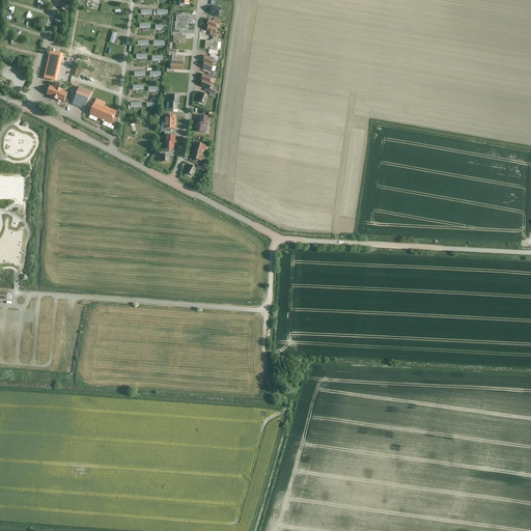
[(213,5),(210,12),(219,17),(222,8),(213,5)]
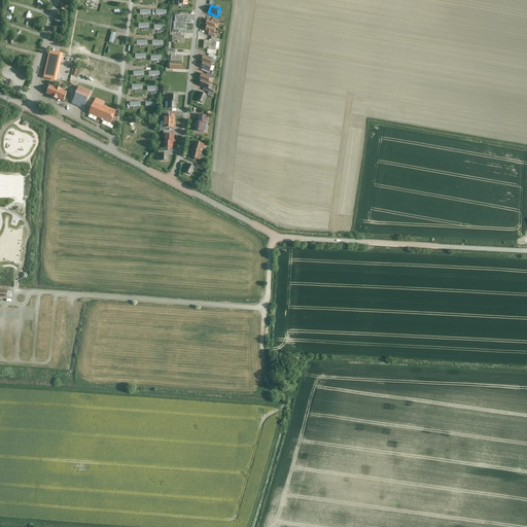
[(209,14),(207,21),(217,25),(219,19),(209,14)]
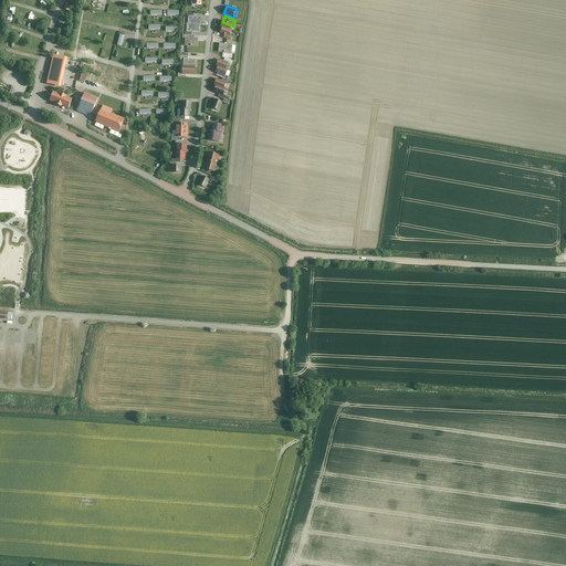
[(223,23),(221,29),(232,33),(234,27),(223,23)]
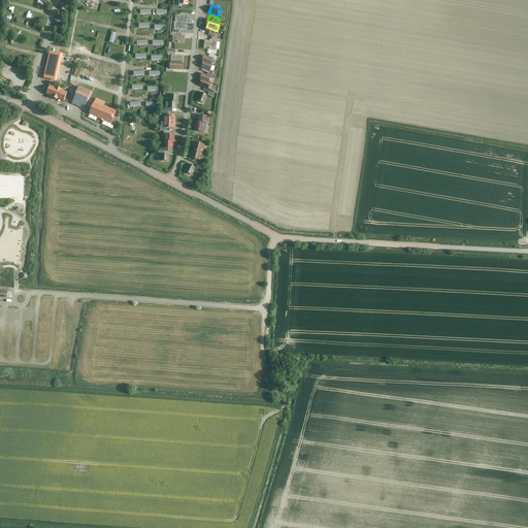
[(219,38),(205,35),(204,43),(218,45),(219,38)]
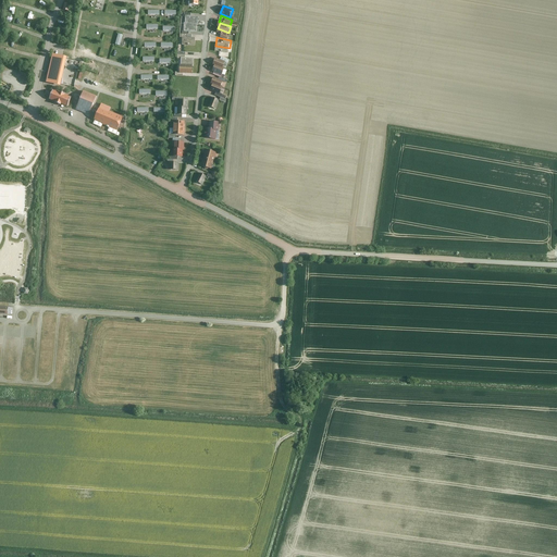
[(217,54),(214,61),(224,65),(227,59),(217,54)]
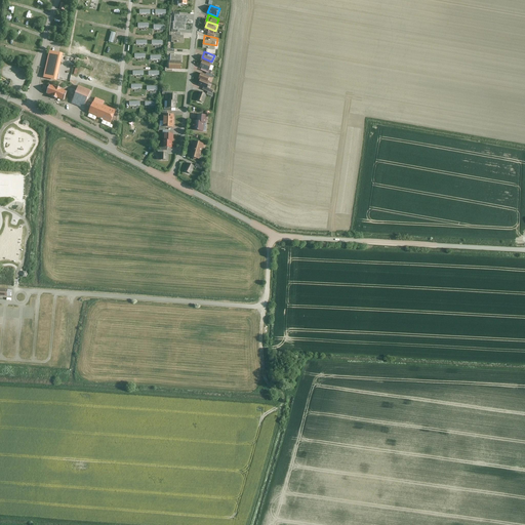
[(84,63),(96,68),(98,62),(86,56),(84,63)]
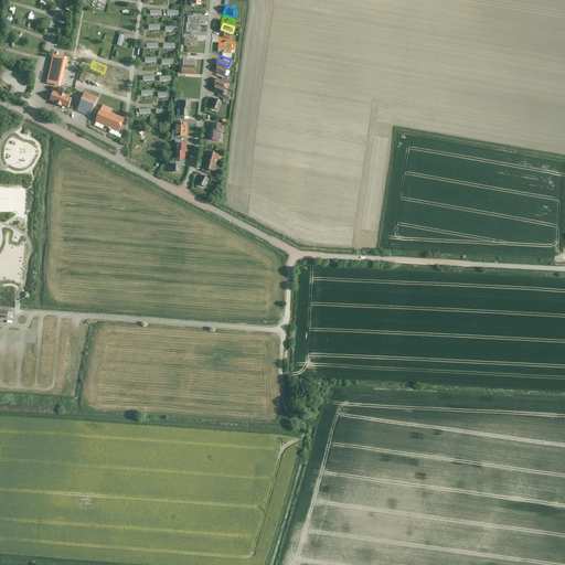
[(219,62),(216,68),(226,73),(230,66),(219,62)]
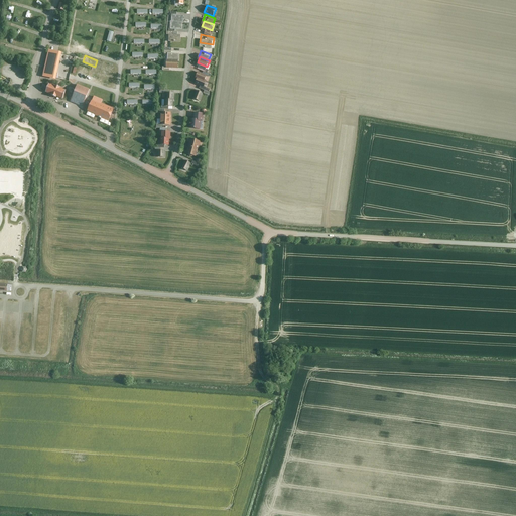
[(52,76),(55,65),(45,61),(42,74),(52,76)]
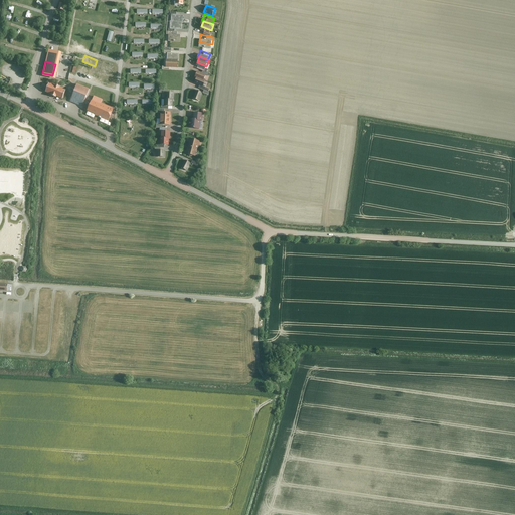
[(199,68),(196,74),(206,77),(208,72),(199,68)]
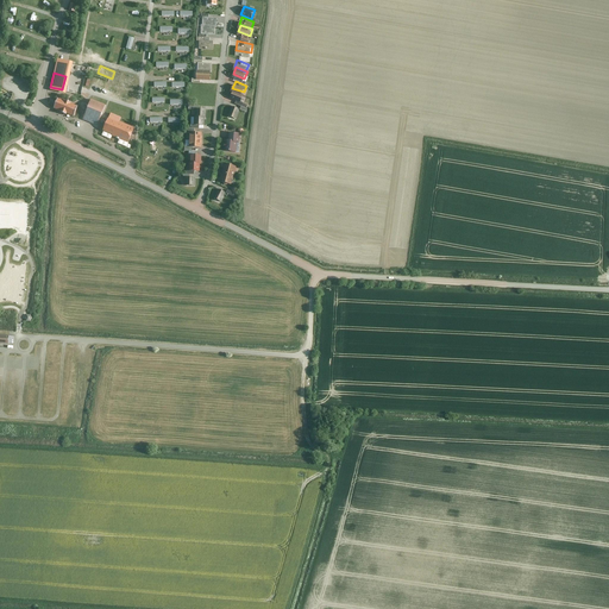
[(233,88),(231,95),(243,100),(245,93),(233,88)]
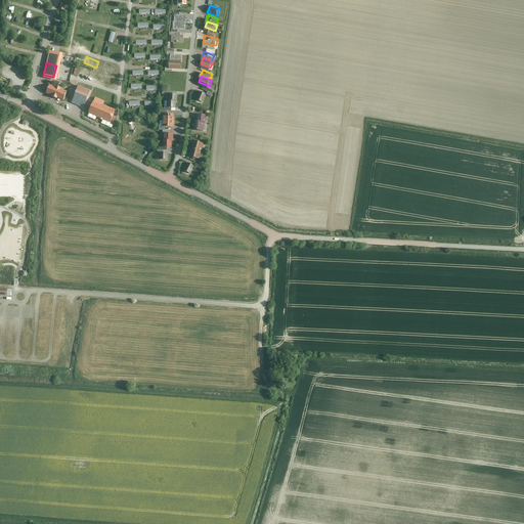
[(63,100),(68,91),(50,84),(45,93),(63,100)]
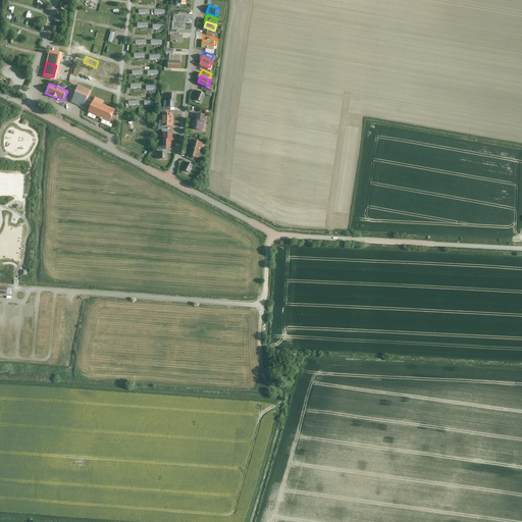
[(83,106),(90,89),(77,84),(70,102),(83,106)]
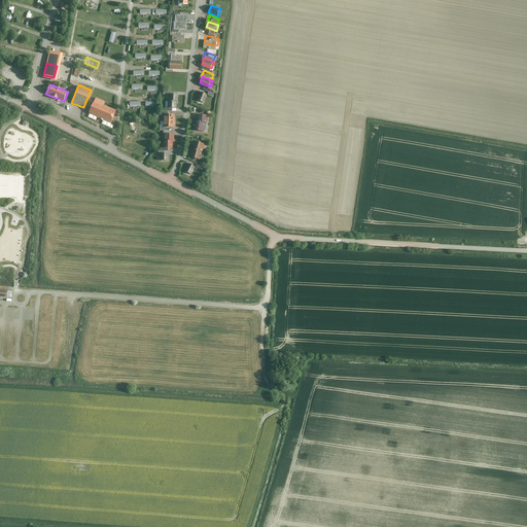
[(205,101),(208,93),(200,90),(198,98),(205,101)]
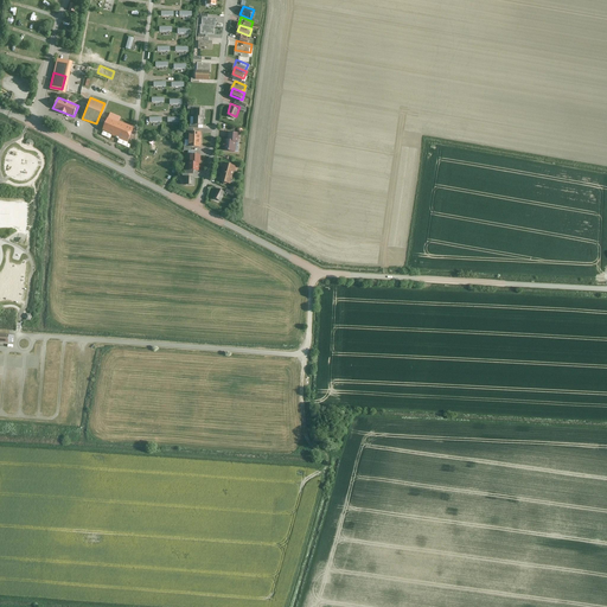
[(110,115),(103,133),(129,144),(135,128),(120,122),(121,119),(110,115)]
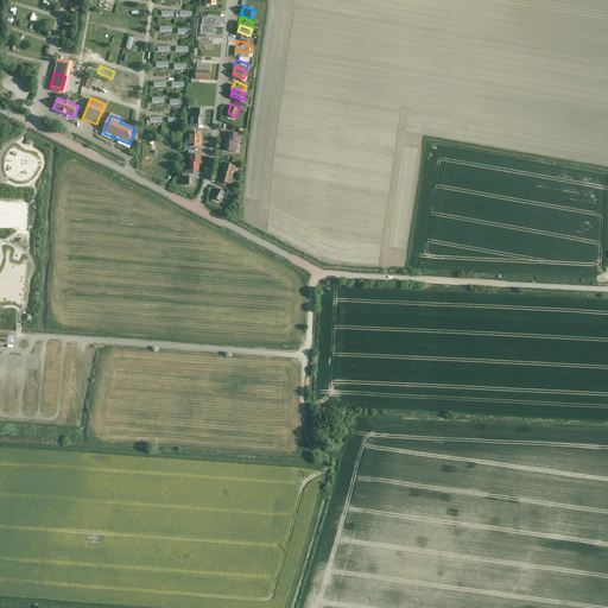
[(230,130),(229,139),(240,140),(241,131),(230,130)]
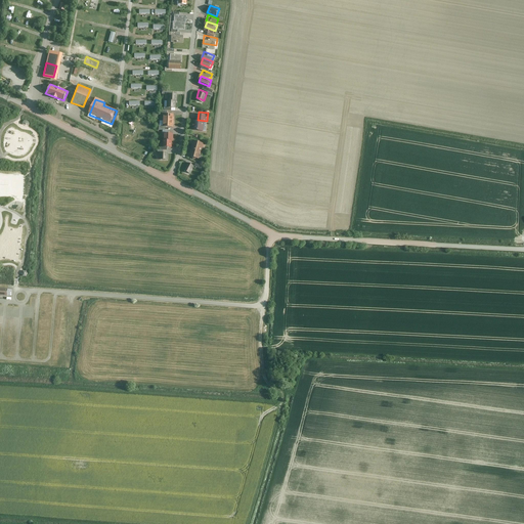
[(195,120),(194,129),(204,129),(205,121),(195,120)]
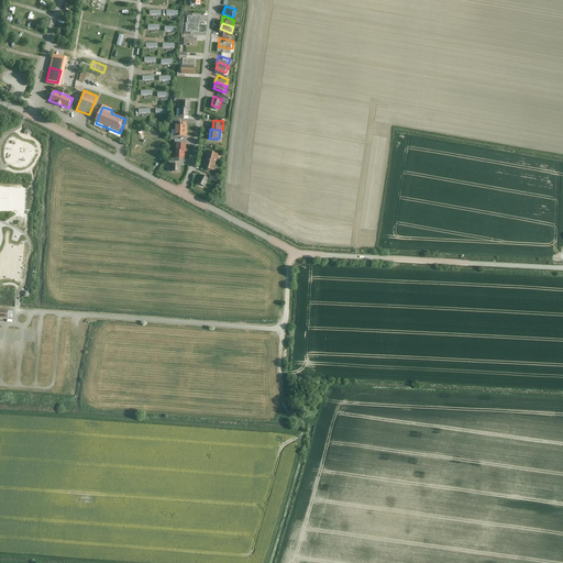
[(216,170),(220,153),(210,151),(206,168),(216,170)]
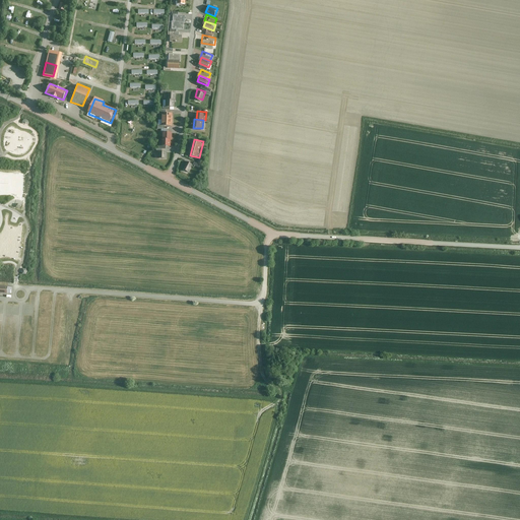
[(190,173),(194,165),(188,163),(184,170),(190,173)]
